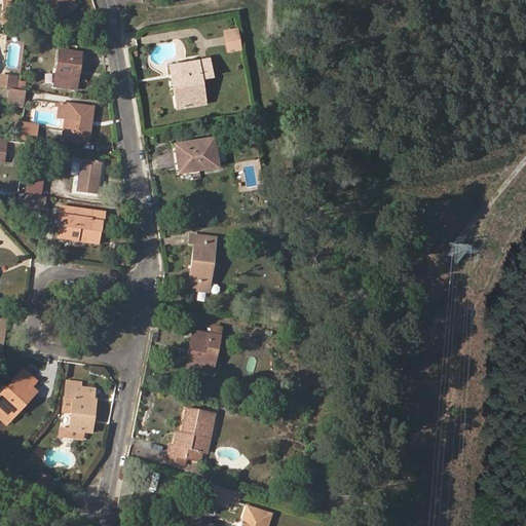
[(59,11),(70,2),(68,0),(48,0),(58,12),(59,11)]
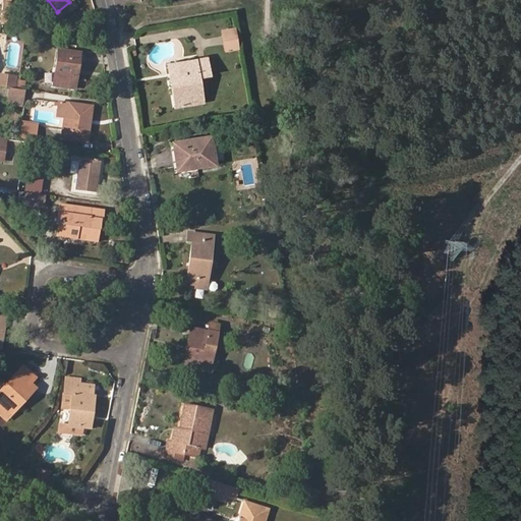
[(58,11),(62,17),(77,6),(72,0),(69,2),(58,11)]
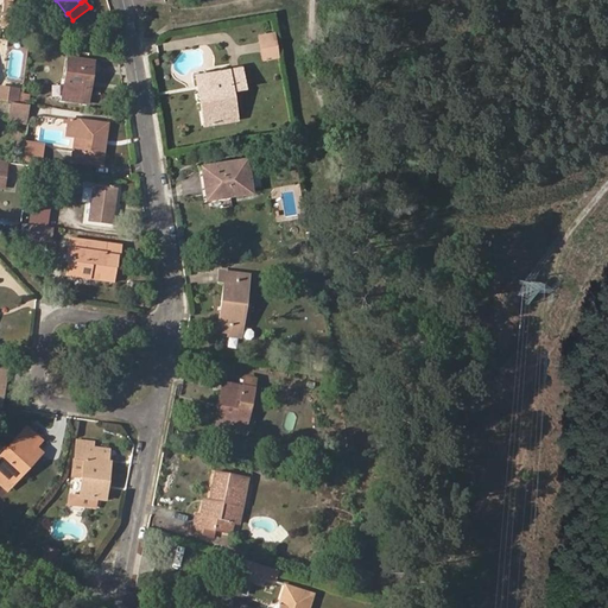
[(1,26),(10,27),(13,5),(5,4),(1,26)]
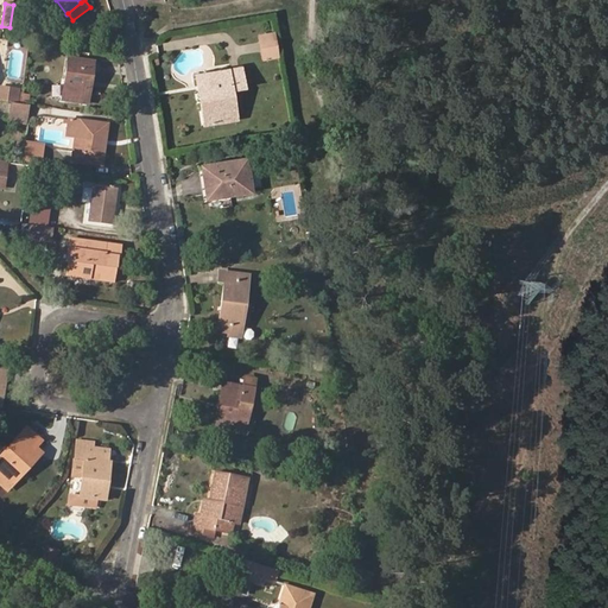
[(261,61),(277,58),(273,35),(259,37),(261,61)]
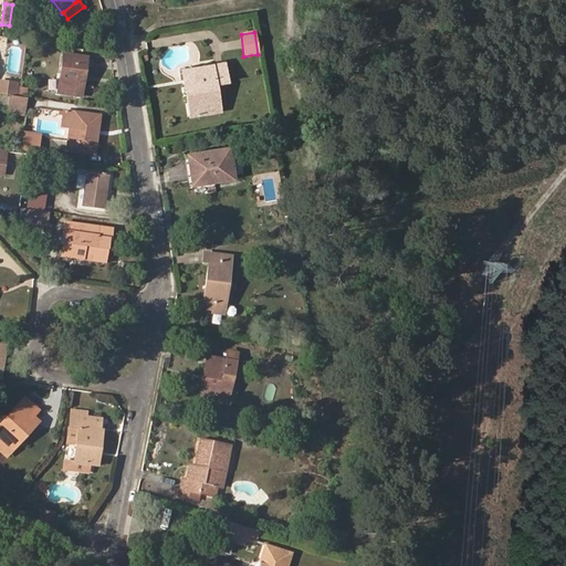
[(79,75),(84,76),(87,58),(64,54),(59,92),(76,94),(79,75)]
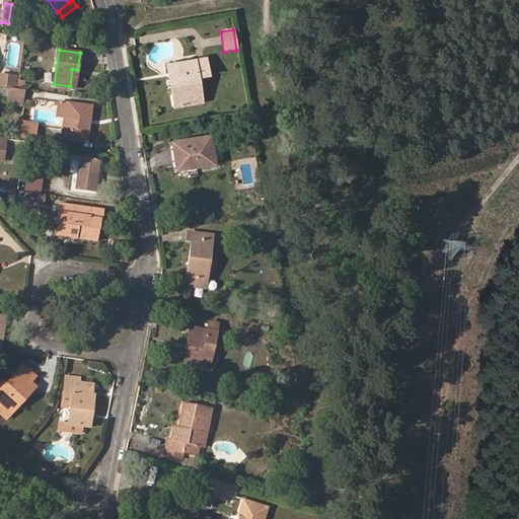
[(174,106),(202,101),(198,75),(210,73),(207,58),(180,62),(182,74),(173,76),(176,98),(173,99),(174,106)]
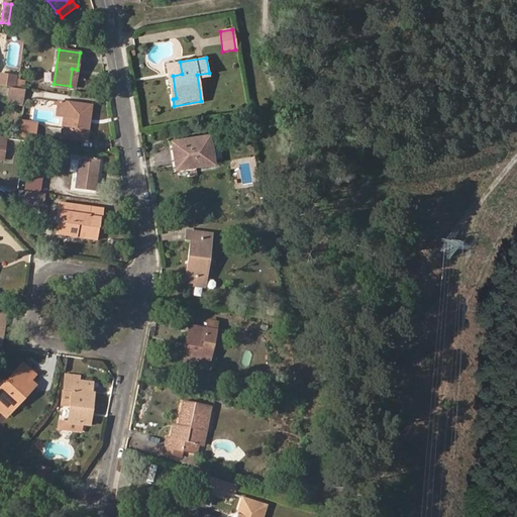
[(173,76),(182,74),(180,62),(168,64),(173,99),(176,98),(173,76)]
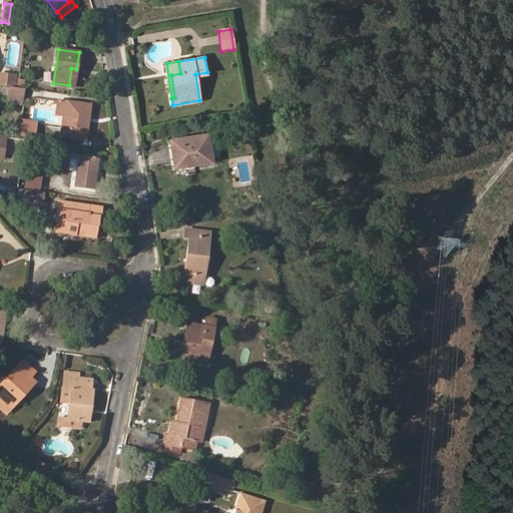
[(0,79),(0,83),(7,85),(8,74),(1,73),(0,79)]
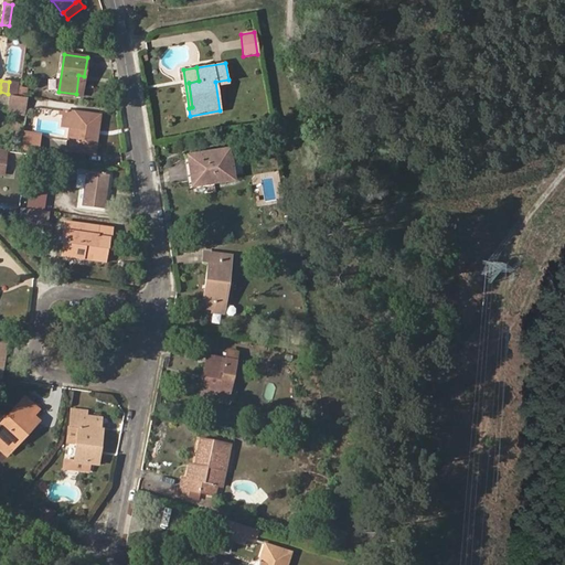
[(8,94),(17,95),(19,83),(9,82),(8,94)]
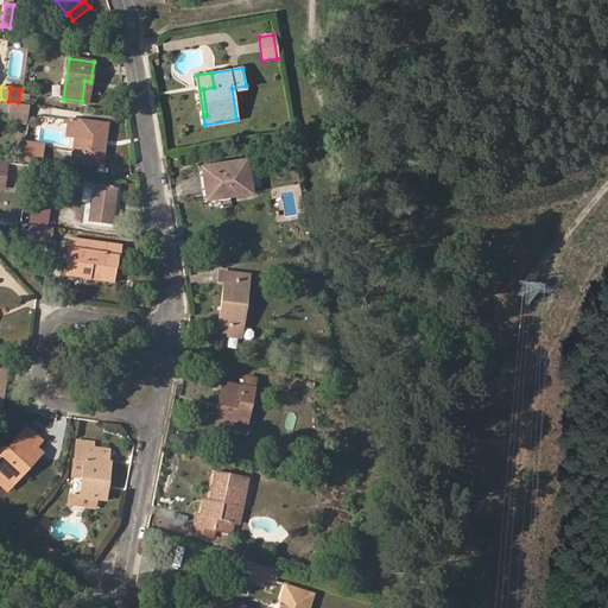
[(8,120),(24,122),(26,105),(11,102),(8,120)]
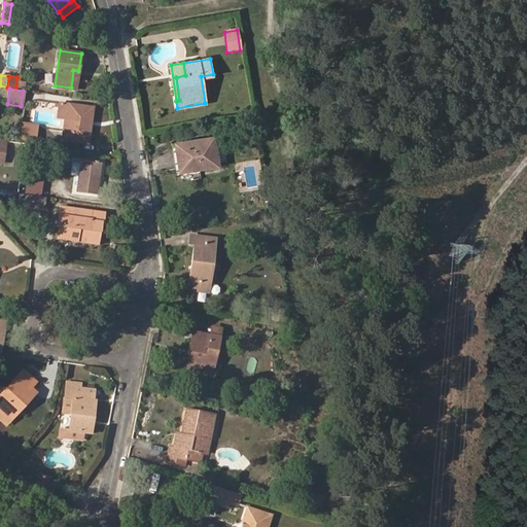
[(65,140),(88,143),(93,107),(70,104),(65,140)]
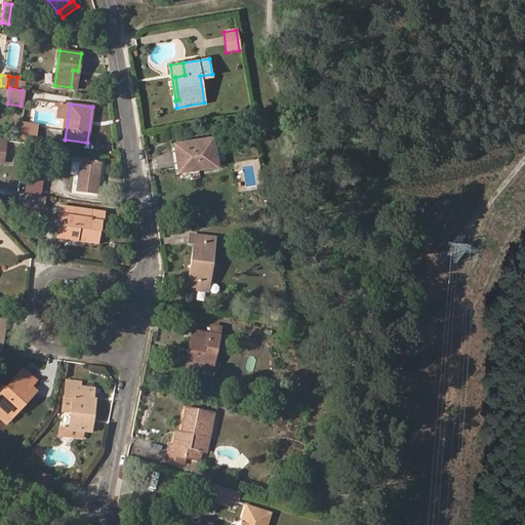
[(28,143),(34,143),(36,126),(22,124),(19,140),(28,143)]
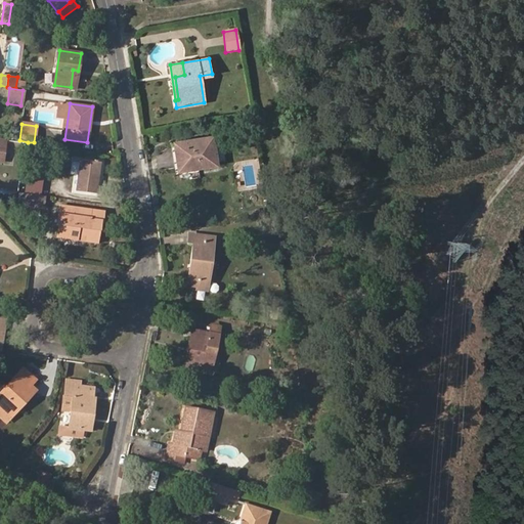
[(179,170),(217,163),(213,136),(175,142),(179,170)]
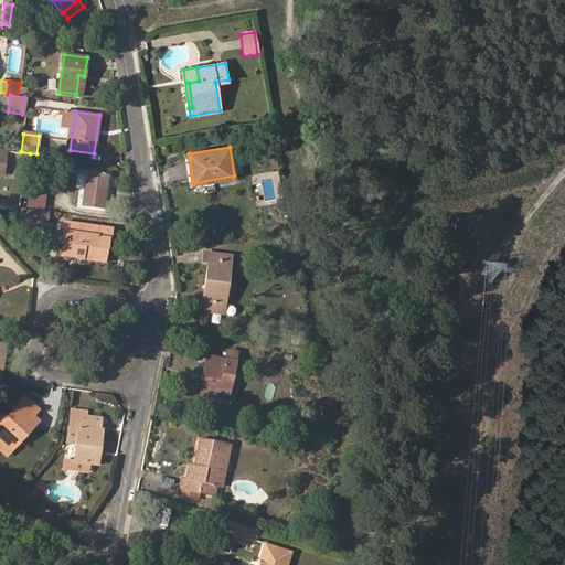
[(82,204),(105,209),(109,176),(87,172),(82,204)]
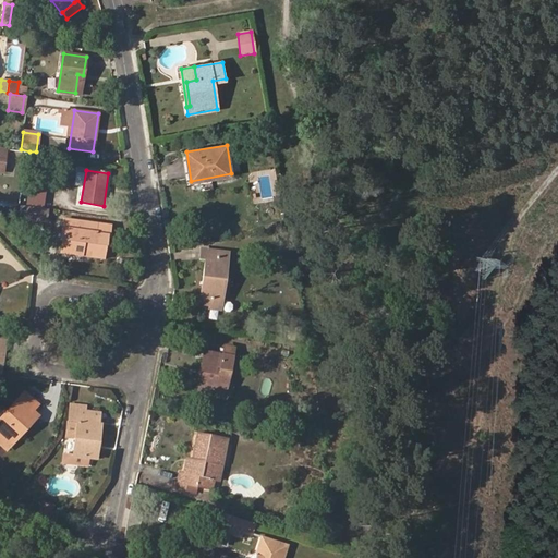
[(25,202),(41,204),(44,192),(27,190),(25,202)]
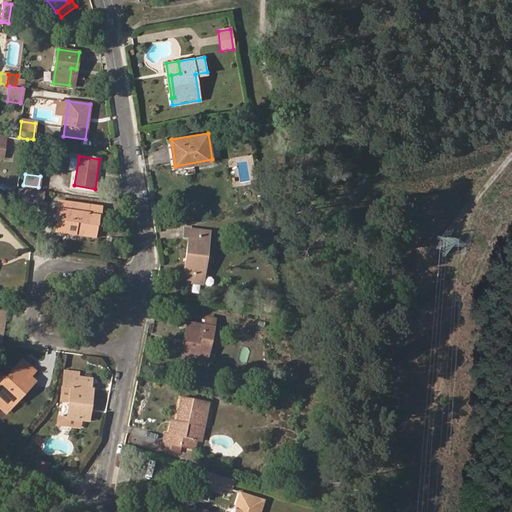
[(21,187),(20,200),(45,202),(46,189),(21,187)]
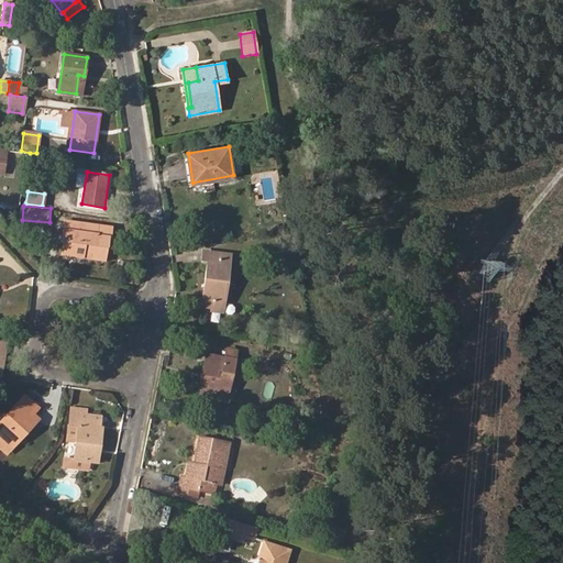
[(64,253),(105,260),(108,235),(110,235),(111,229),(64,222),(61,242),(65,243),(64,253)]
